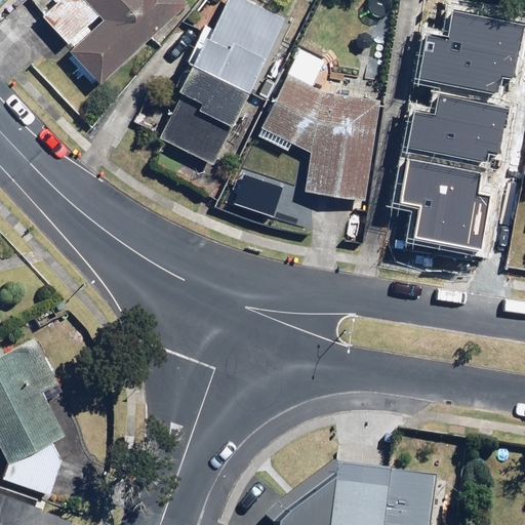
[(103,79),(187,0),(94,0),(108,13),(72,46),(103,79)]
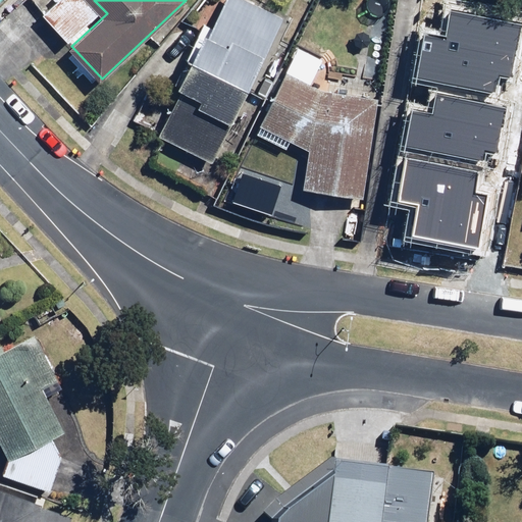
[(286,19),(247,0),(230,0),(225,9),(215,5),(172,94),(181,98),(161,139),(215,165),(286,19)]
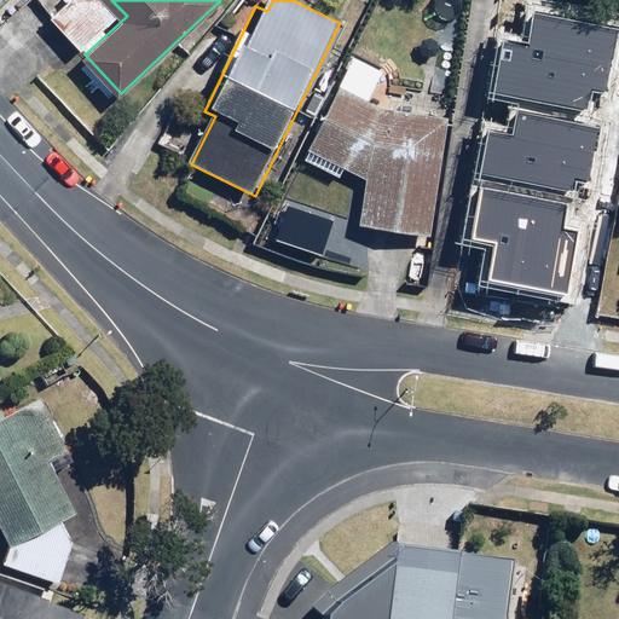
[(595,239),(618,100),(618,87),(573,80),(563,132),(503,121),(493,180),(539,187),(532,229),(595,239)]
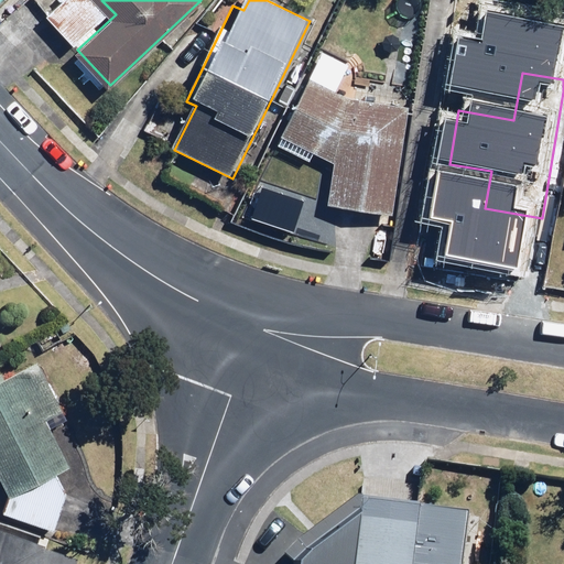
[(396,213),(409,106),(355,97),(314,75),(278,143),(313,162),(317,152),(338,163),(334,205),(396,213)]
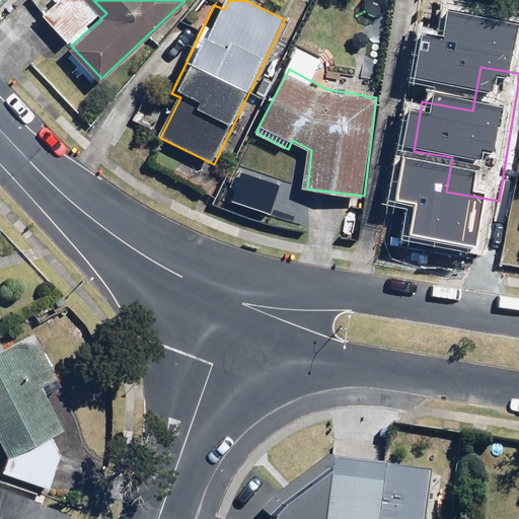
[(62,385),(35,332),(0,350),(0,439),(8,456),(3,473),(52,488),(62,452),(54,437),(68,428),(50,391),(62,385)]
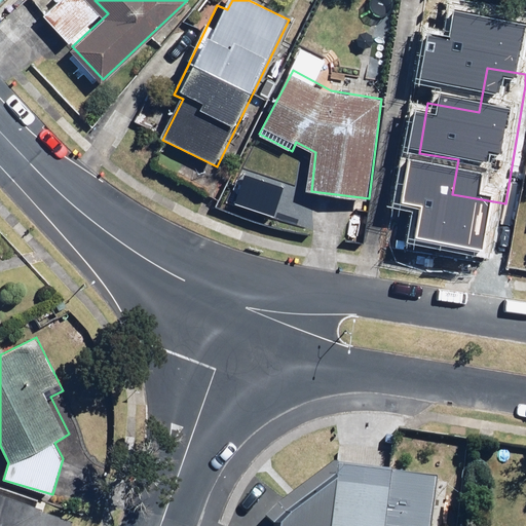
[(392,465),(339,462),(336,480),(283,520),(282,525),(435,525),(439,474),(392,471),(392,465)]
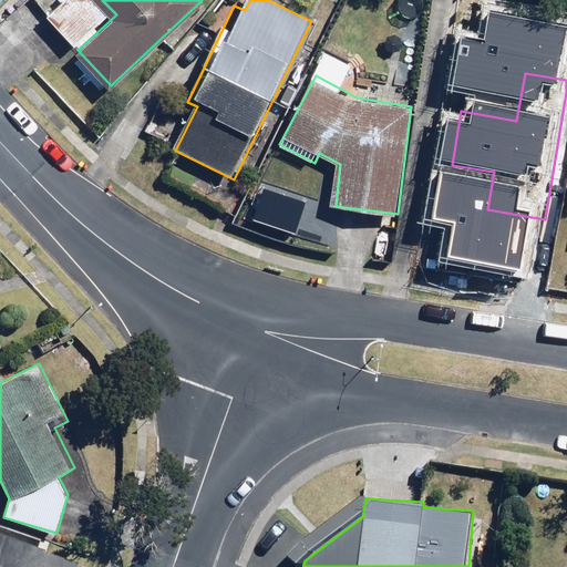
[(0,566),(80,566),(83,559),(0,533),(0,566)]
